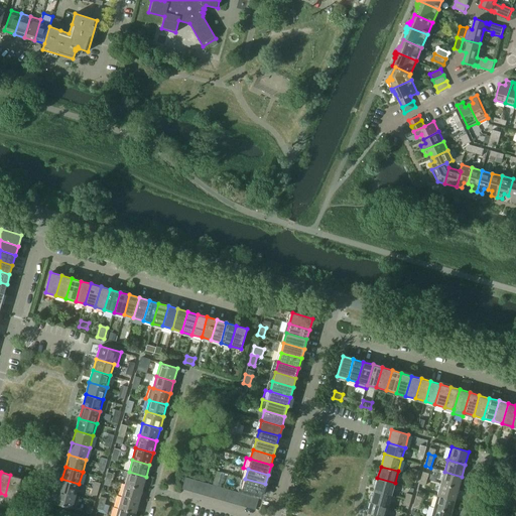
[(129,472),(125,484),(143,489),(146,477),(129,472)]
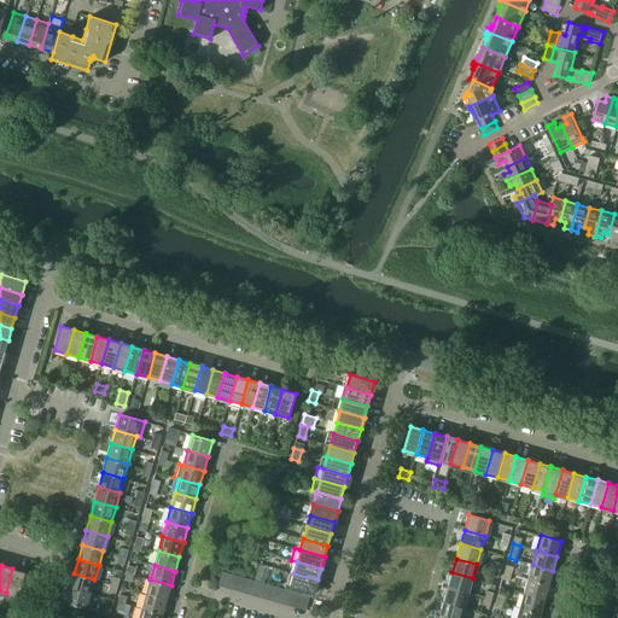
[(532,565),(528,578),(549,584),(553,571),(532,565)]
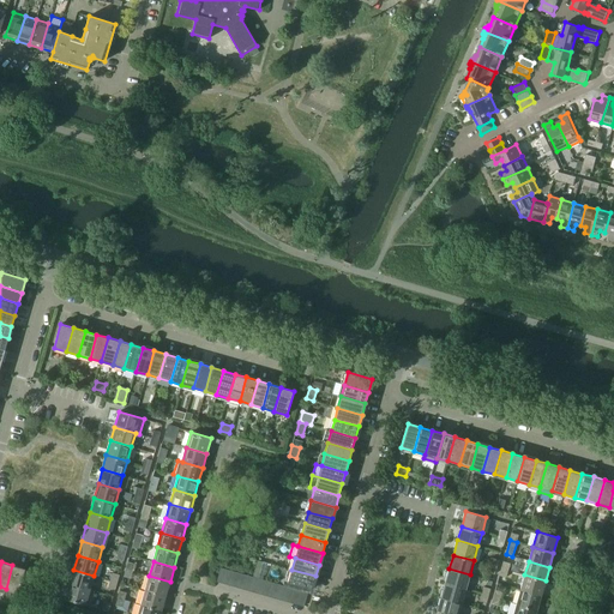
[(12,565),(6,589),(18,593),(25,569),(12,565)]
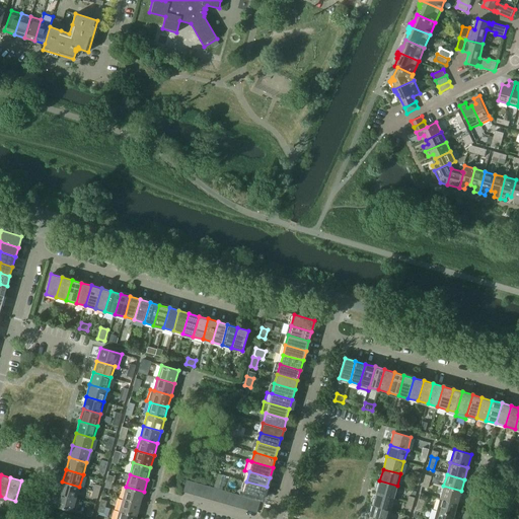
[(183,492),(190,494),(193,482),(187,479),(183,492)]
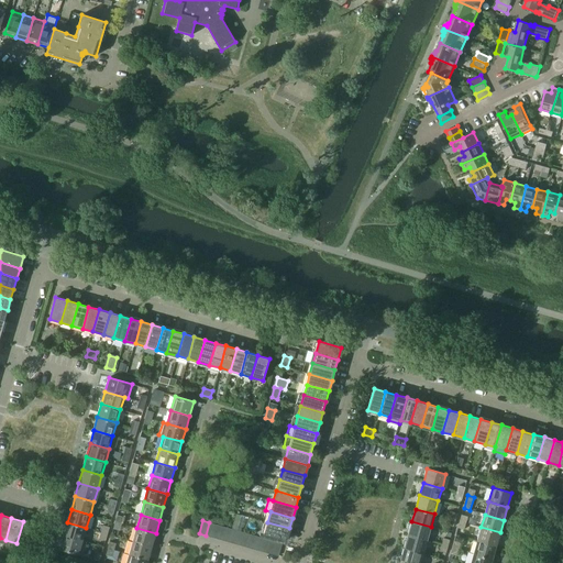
[(411,521),(408,534),(427,540),(431,527),(411,521)]
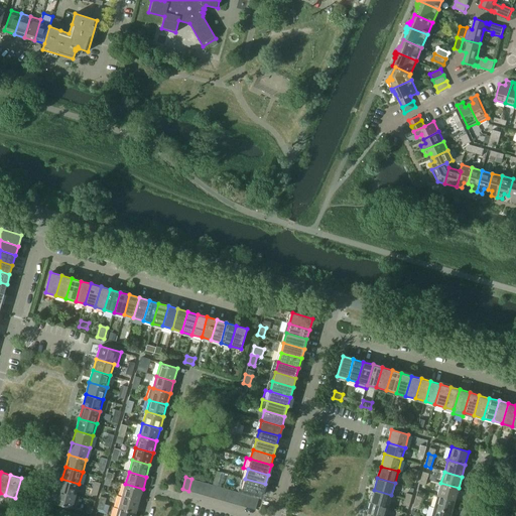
[(61,479),(58,491),(76,496),(79,484),(61,479)]
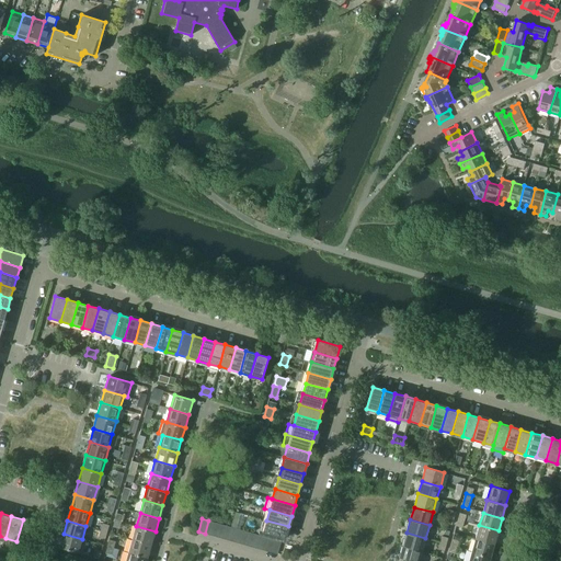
[(205,534),(210,535),(215,523),(208,521),(205,534)]
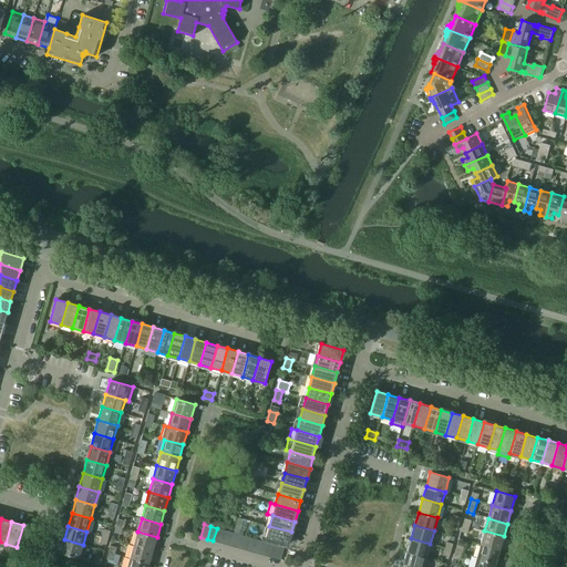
[(291,532),(269,526),(266,537),(288,544),(291,532)]
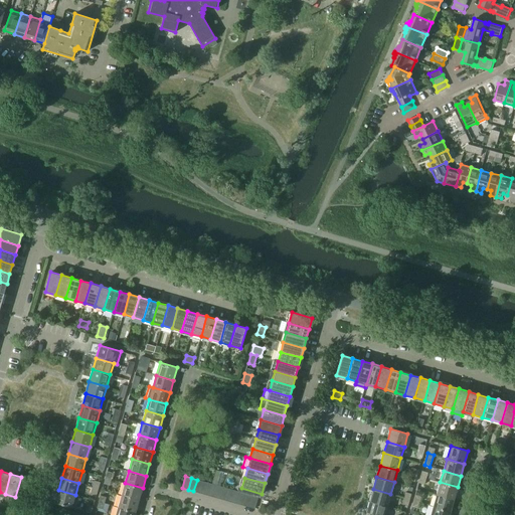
[(193,491),(199,493),(202,481),(197,480),(193,491)]
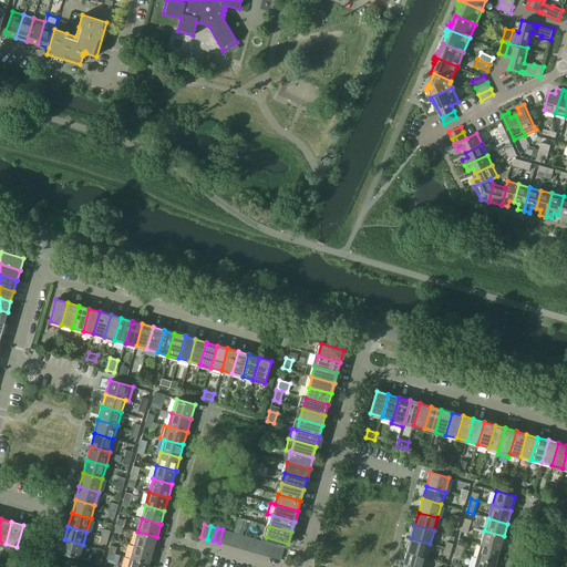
[(219,543),(225,544),(229,532),(223,529),(219,543)]
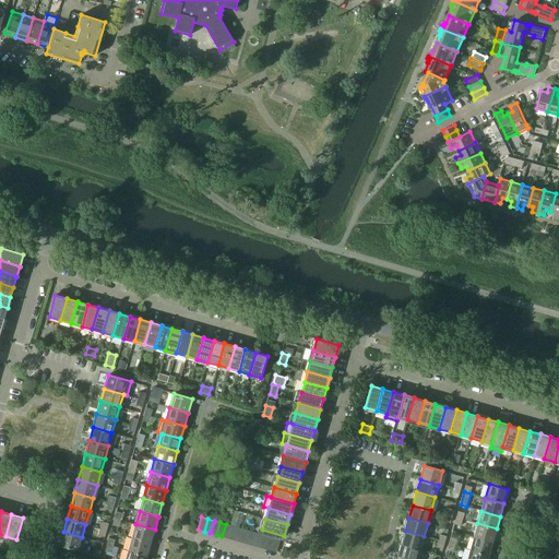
[(477,523),(474,536),(492,542),(497,528),(477,523)]
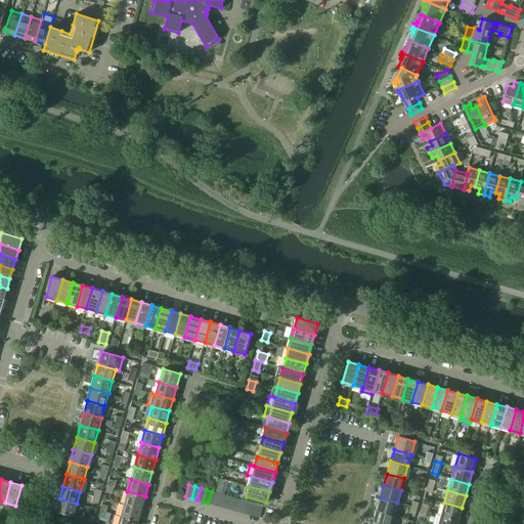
[(127,491),(124,504),(141,509),(145,496),(127,491)]
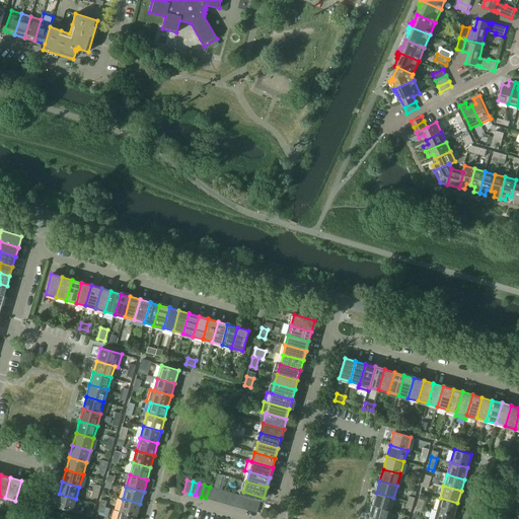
[(206,498),(212,500),(215,488),(210,487),(206,498)]
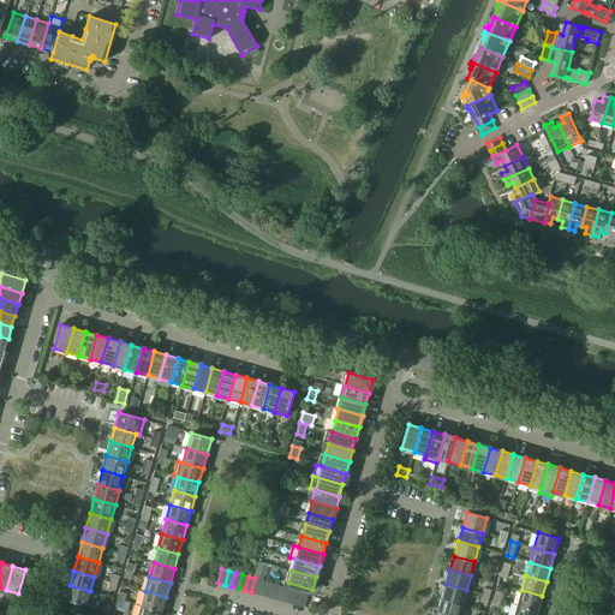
[(251,592),(257,593),(262,580),(255,578),(251,592)]
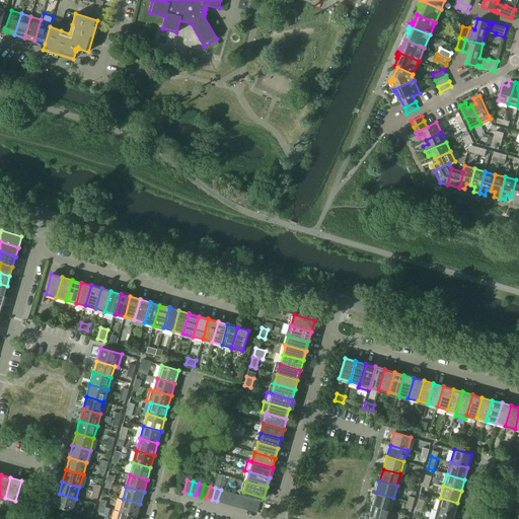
[(217,501),(223,503),(226,492),(221,490),(217,501)]
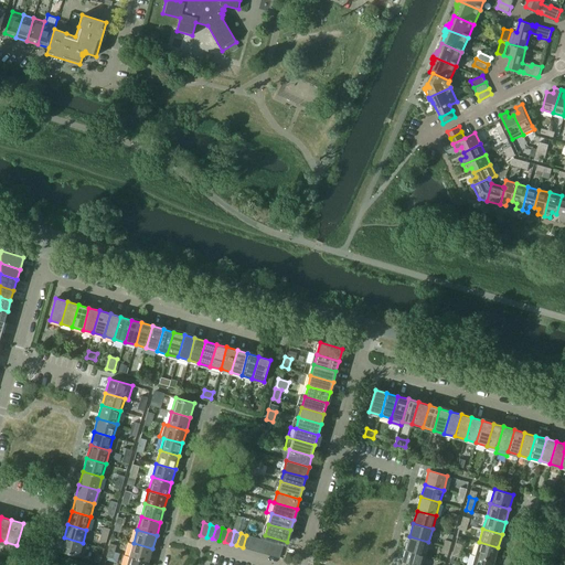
[(243,547),(248,550),(253,536),(246,535),(243,547)]
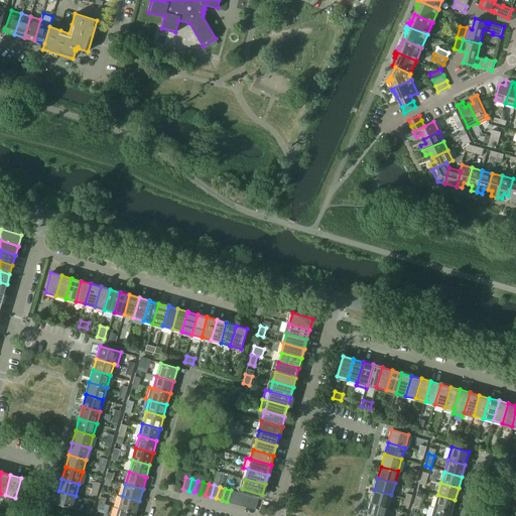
[(227,502),(233,503),(236,492),(231,490),(227,502)]
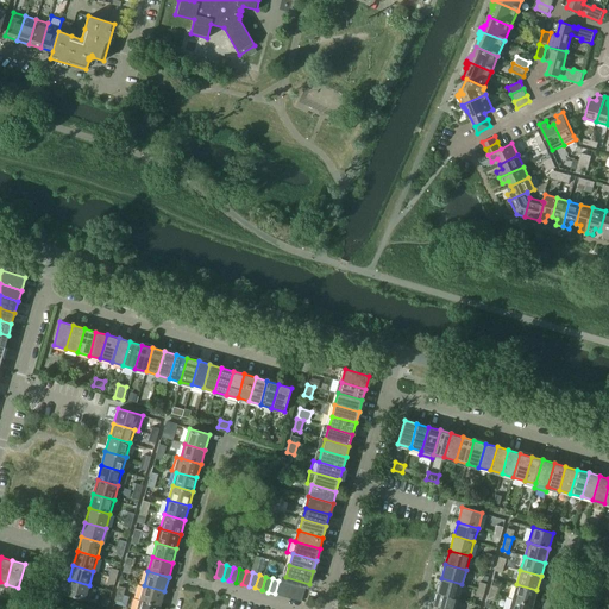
[(441,578),(437,592),(458,598),(462,584),(441,578)]
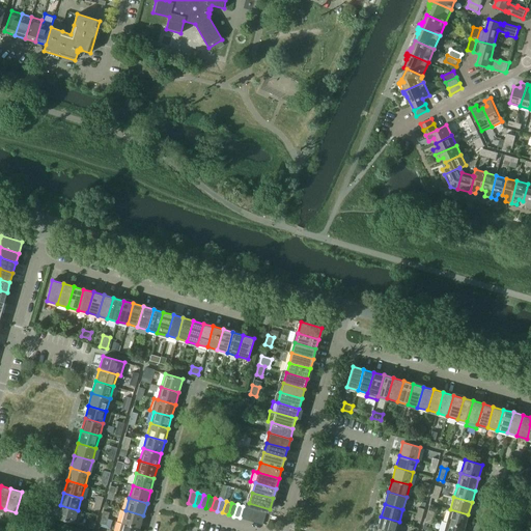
[(78,510),(60,505),(56,518),(78,524),(82,511),(78,510)]
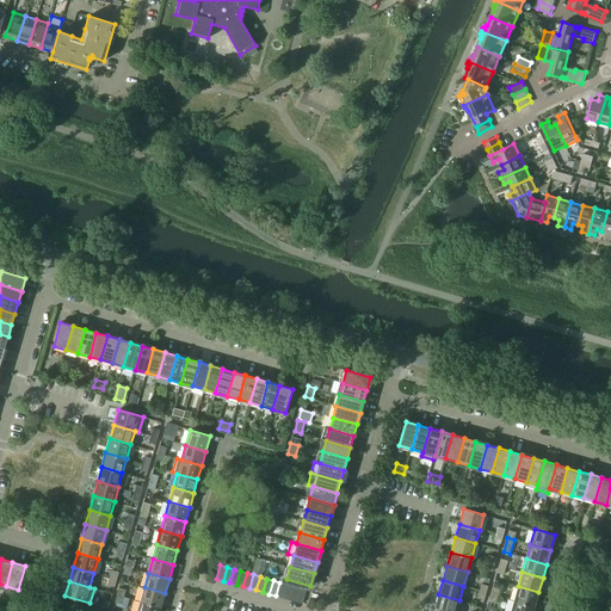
[(276,596),(282,598),(287,584),(279,582),(276,596)]
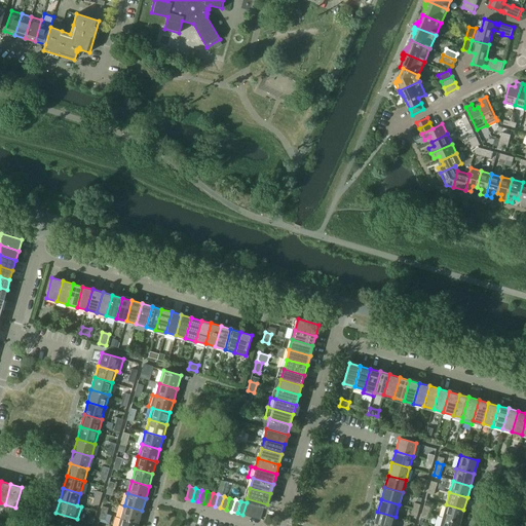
[(242,515),(249,516),(252,504),(247,502),(242,515)]
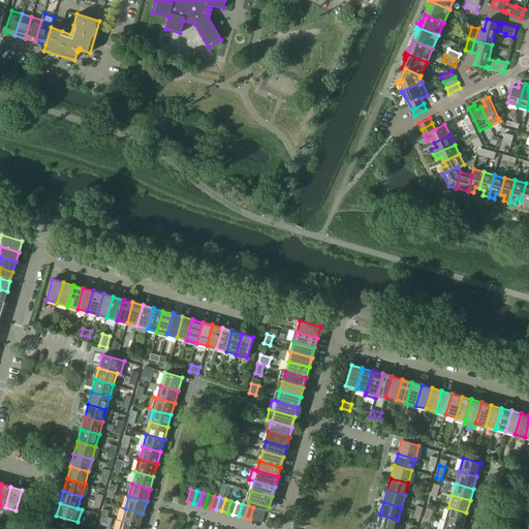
[(250,519),(255,521),(259,508),(253,507),(250,519)]
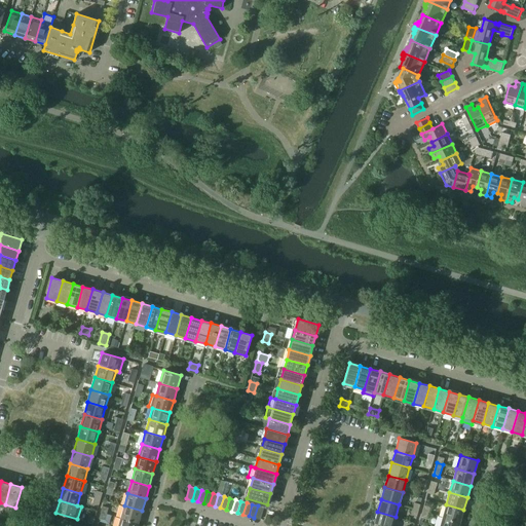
[(446,504),(442,517),(460,522),(463,510),(446,504)]
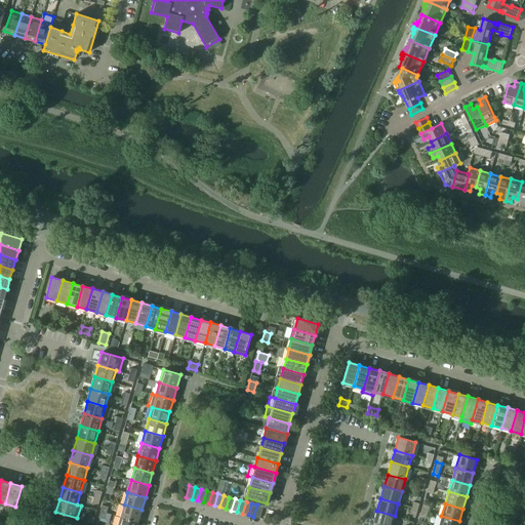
[(124,505),(120,517),(138,522),(142,510),(124,505)]
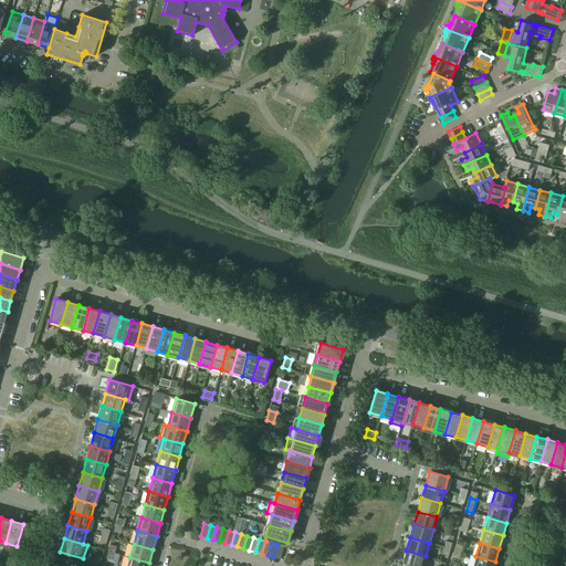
[(278,544),(273,557),(280,559),(284,546),(278,544)]
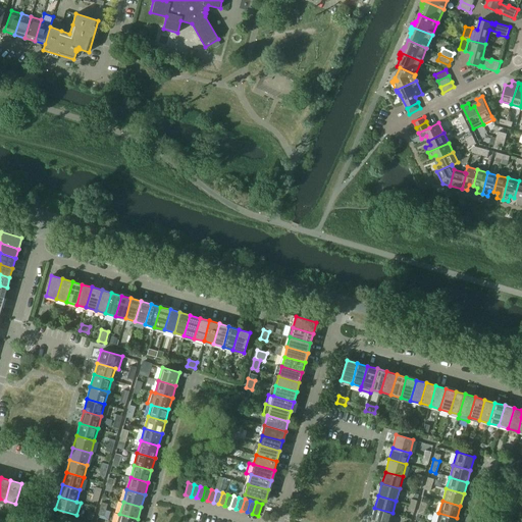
[(374,508),(371,520),(377,521),(389,521),(393,513),(374,508)]
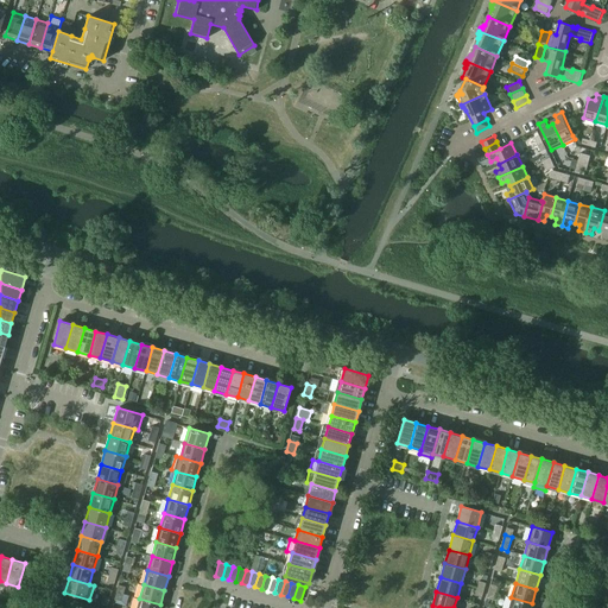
[(511,597),(507,607),(530,607),(532,603),(511,597)]
